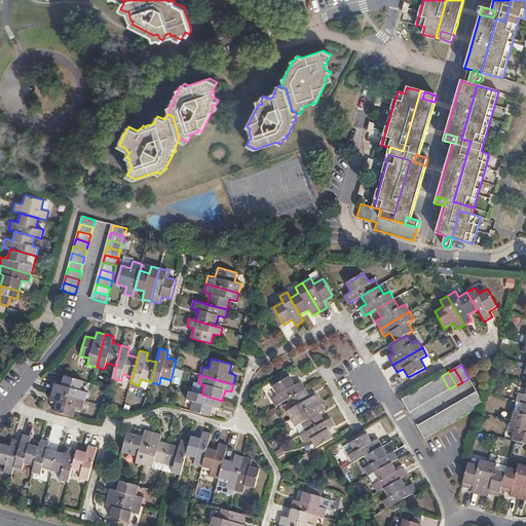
[(83,381),(64,376),(62,385),(54,383),(52,392),(84,401),(87,392),(80,390),(83,381)]
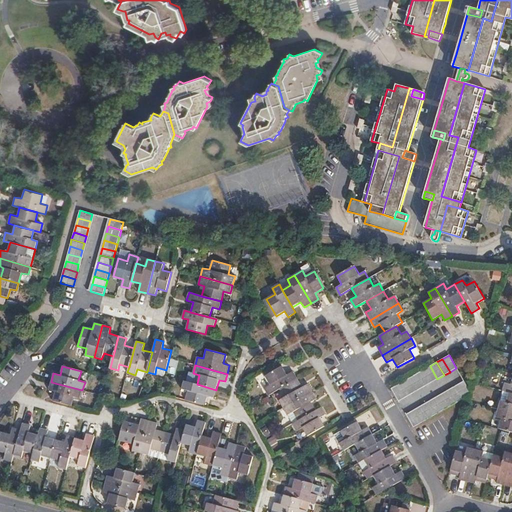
[(268,396),(281,388),(297,379),(293,371),(287,374),(282,366),(265,376),(270,385),(264,388),(268,396)]
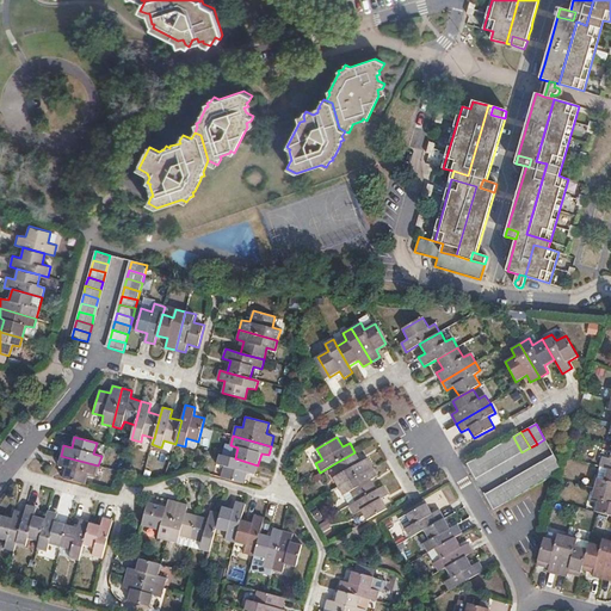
[(513,437),(505,442),(514,457),(522,452),(513,437)]
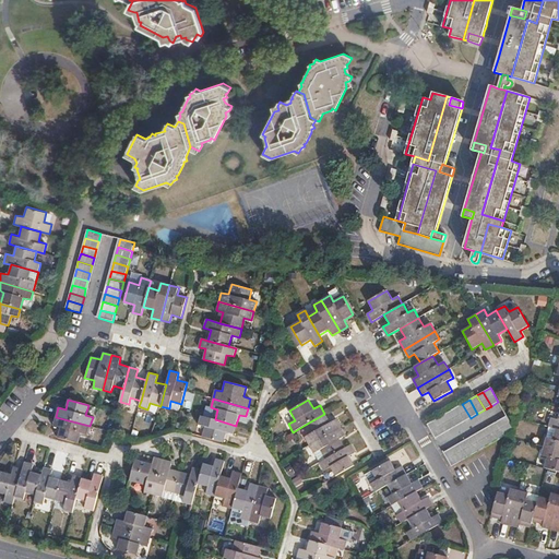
[(181,404),(170,401),(169,408),(179,411),(181,404)]
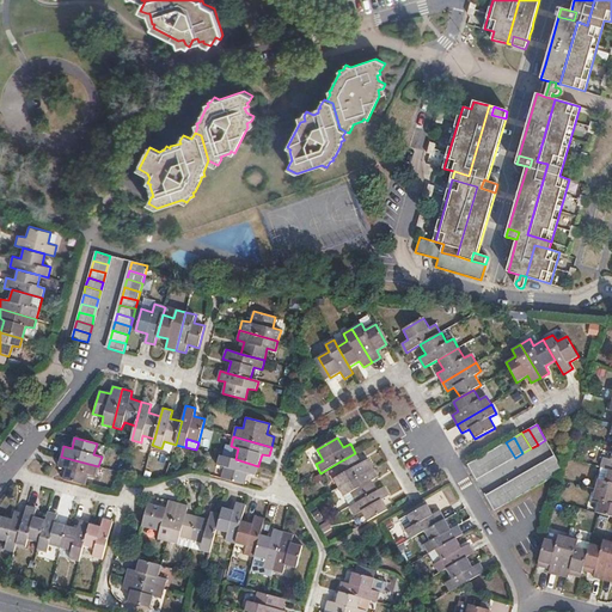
[(506,442),(499,446),(507,461),(515,458),(506,442)]
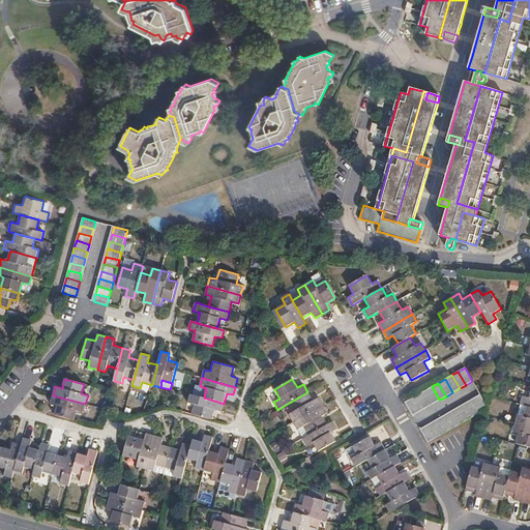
[(200,386),(196,385),(193,395),(204,398),(206,388),(200,386)]
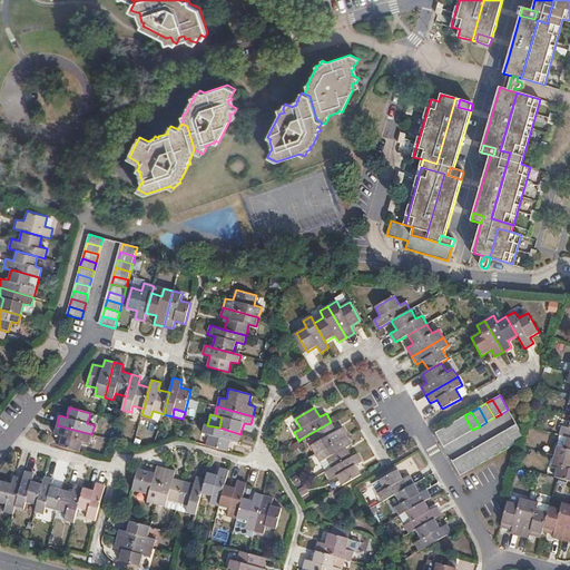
[(464,415),(458,420),(465,434),(472,430),(464,415)]
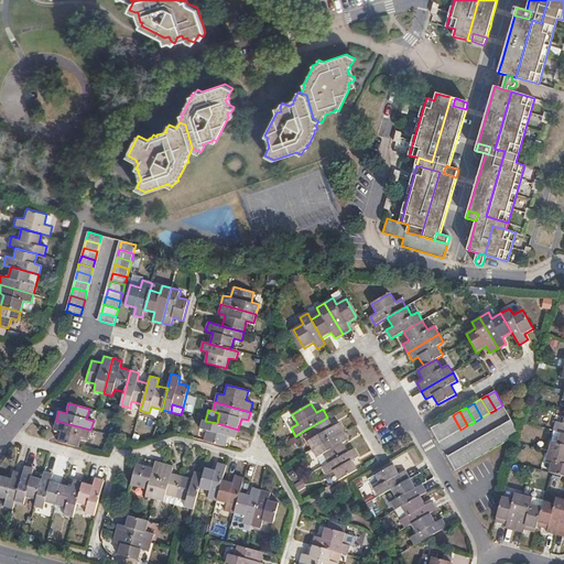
[(453,415),(445,420),(454,434),(461,430),(453,415)]
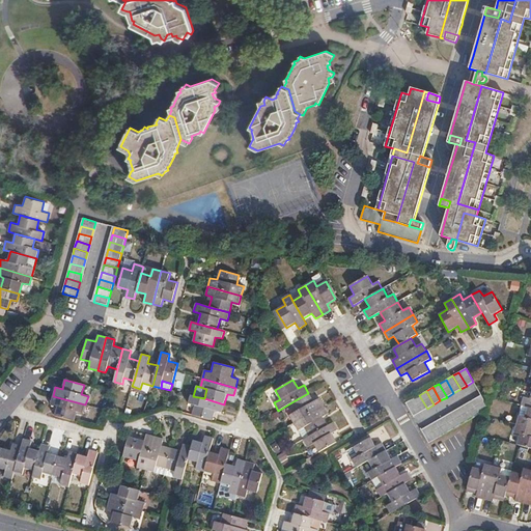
[(289,415),(295,423),(324,406),(319,398),(313,401),(308,393),(291,402),(296,412),(289,415)]
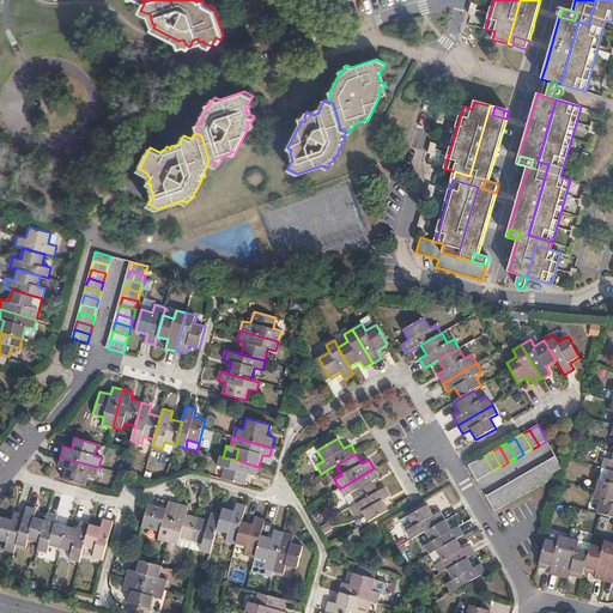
[(612,454),(612,460),(605,459),(602,468),(608,471),(612,471),(612,454)]
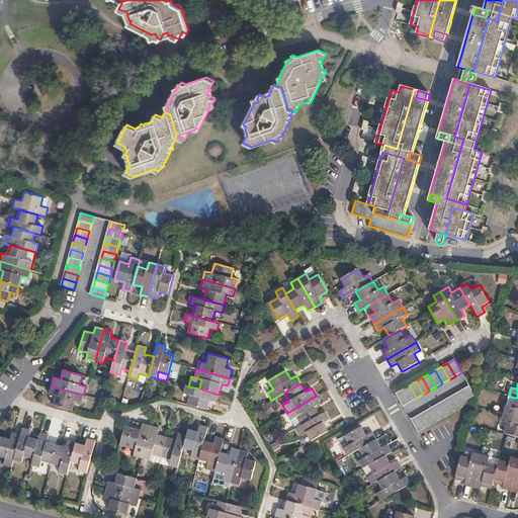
[(219,395),(199,389),(188,386),(185,385),(184,394),(190,396),(187,405),(206,410),(209,401),(217,402),(219,395)]
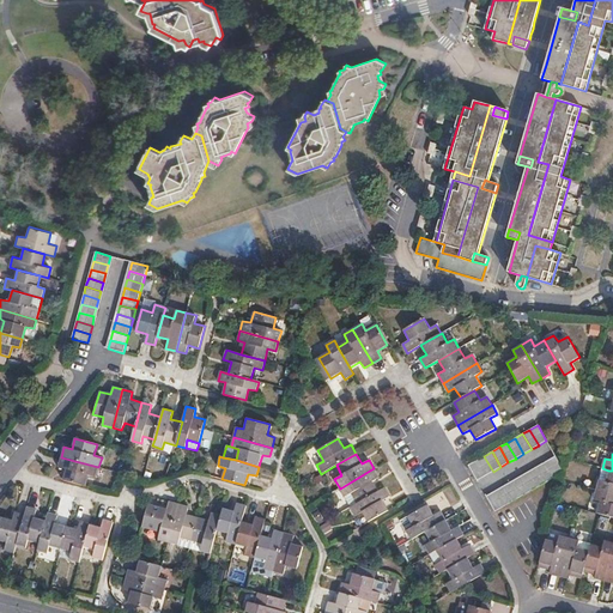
[(484,456),(477,460),(485,477),(493,472),(484,456)]
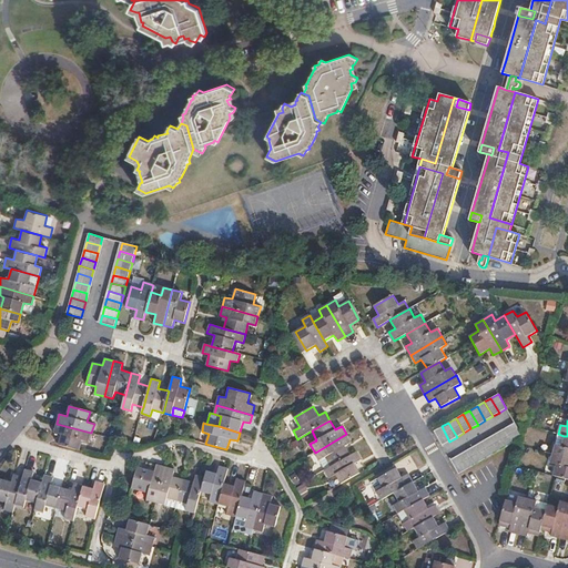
[(516,442),(524,437),(515,423),(507,427),(516,442)]
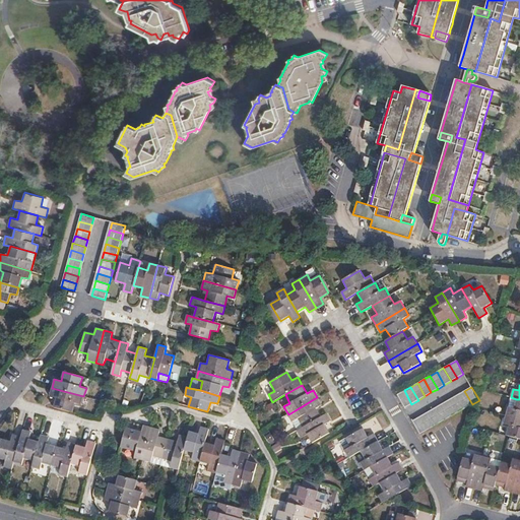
[(83,396),(52,388),(50,396),(56,398),(54,407),(72,412),(75,402),(81,404),(83,396)]
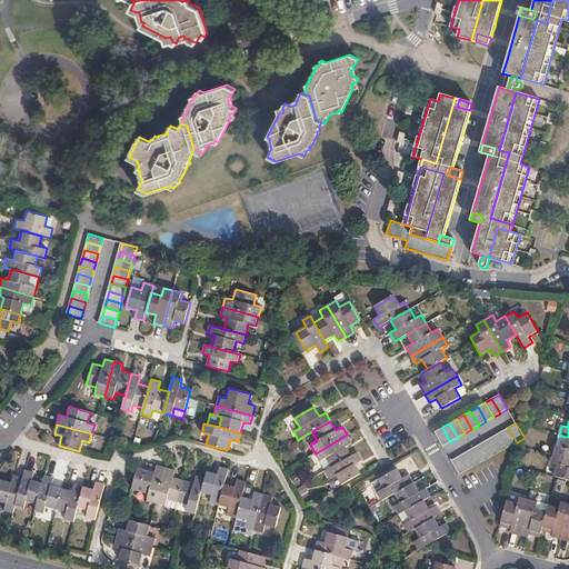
[(442,427),(435,431),(443,446),(450,442),(442,427)]
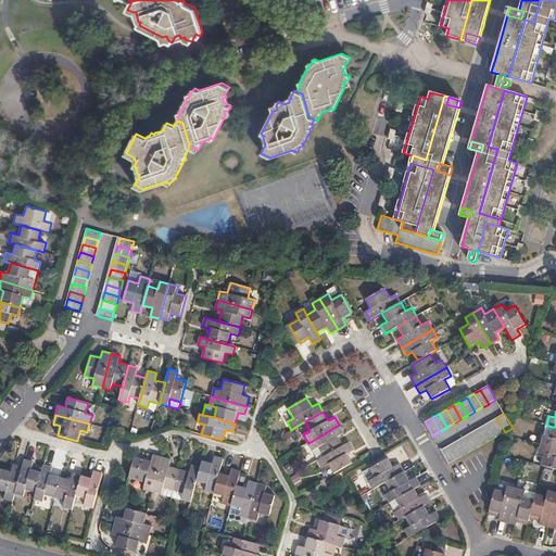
[(498,436),(505,432),(496,418),(490,421),(498,436)]
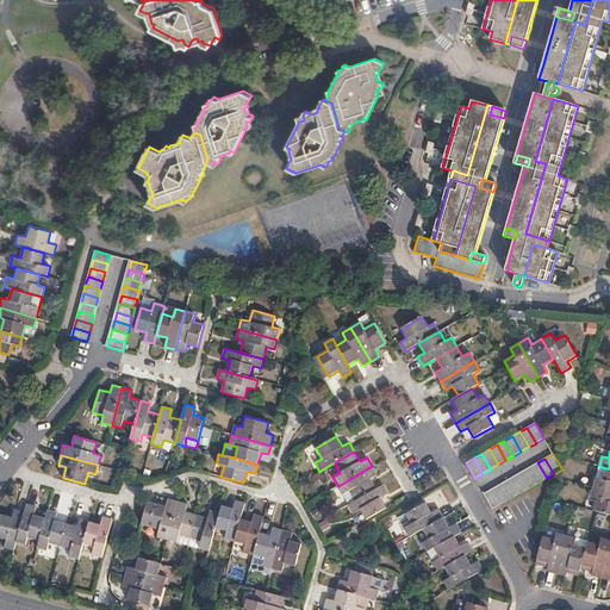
[(539,483),(547,478),(537,462),(530,467),(539,483)]
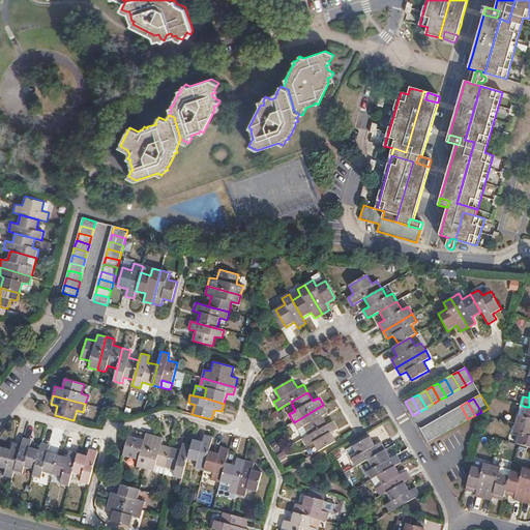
[(303,427),(308,436),(326,425),(322,416),(328,412),(323,405),(294,422),(298,430),(303,427)]
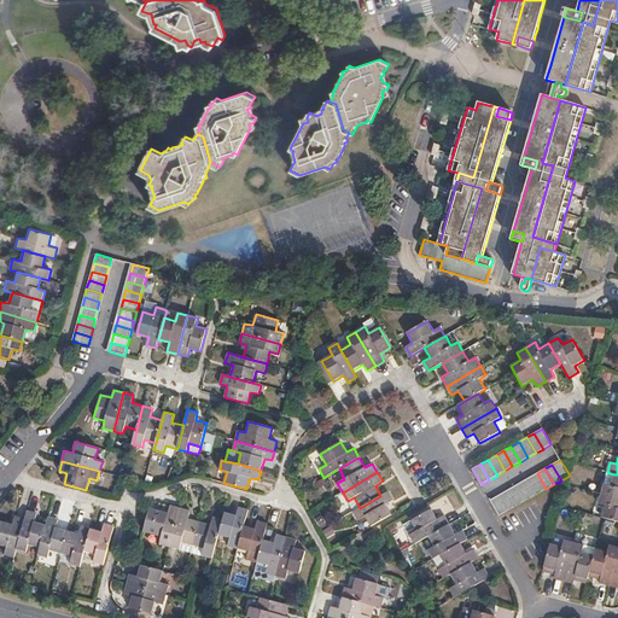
[(537,473),(529,478),(538,494),(546,489),(537,473)]
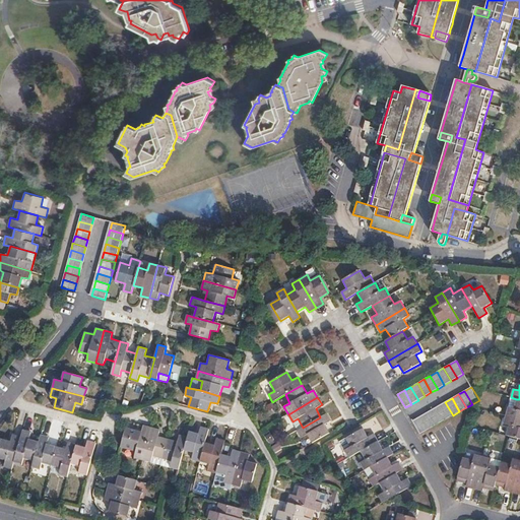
[(519,399),(516,399),(514,408),(508,407),(506,415),(519,418),(519,399)]
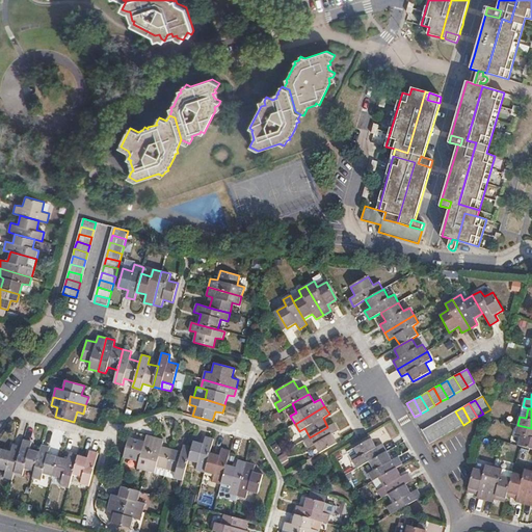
[(455,411),(449,415),(456,428),(463,425),(455,411)]
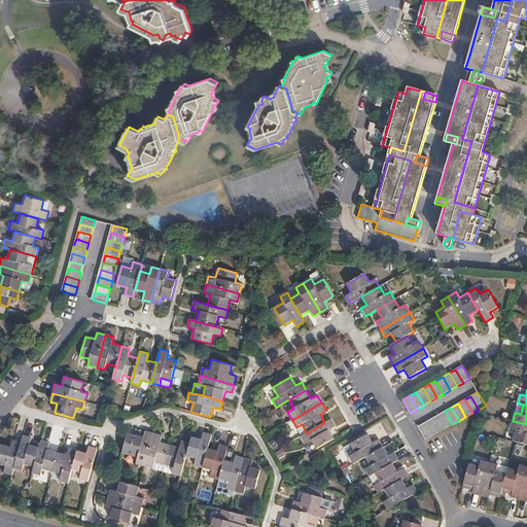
[(445,411),(438,415),(446,428),(452,424),(445,411)]
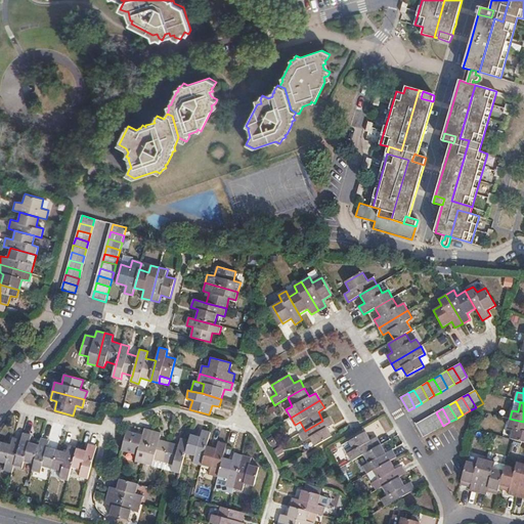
[(436,412),(429,417),(437,430),(443,426),(436,412)]
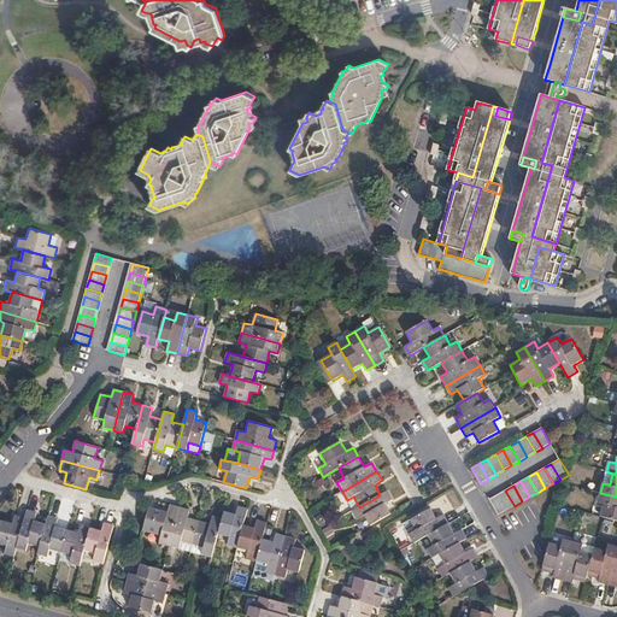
[(364,516),(370,526),(392,513),(386,504),(392,499),(387,491),(380,495),(359,507),(353,511),(358,519),(364,516)]
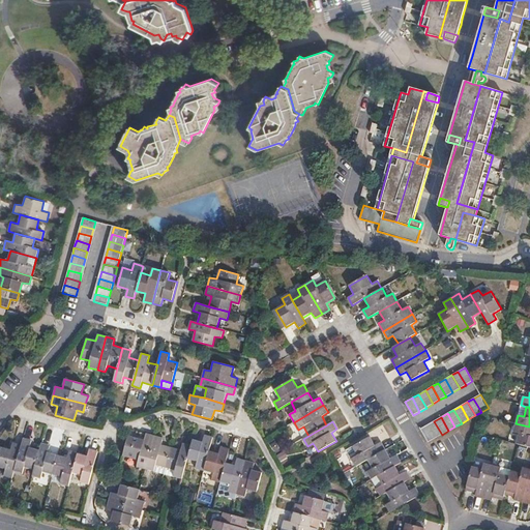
[(434,421),(428,425),(435,438),(442,435),(434,421)]
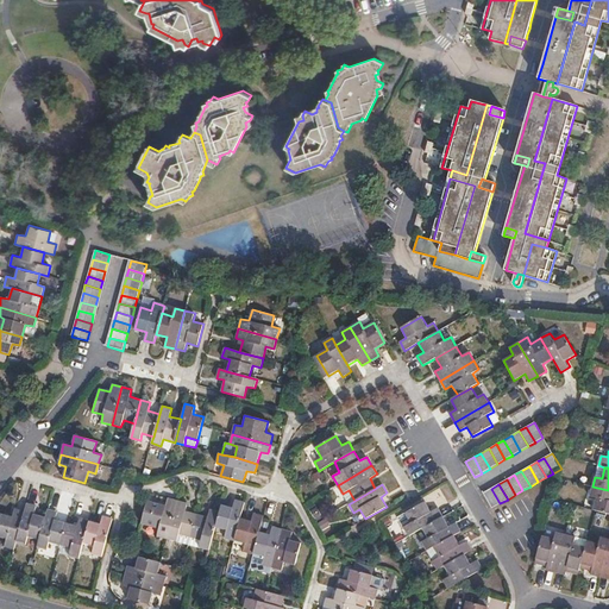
[(608,490),(592,487),(590,496),(596,498),(594,510),(608,514),(608,490)]
